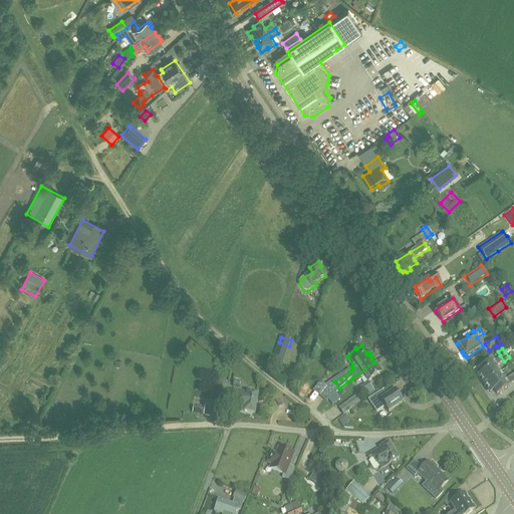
[(273,360),(283,363),(285,358),(275,354),(273,360)]
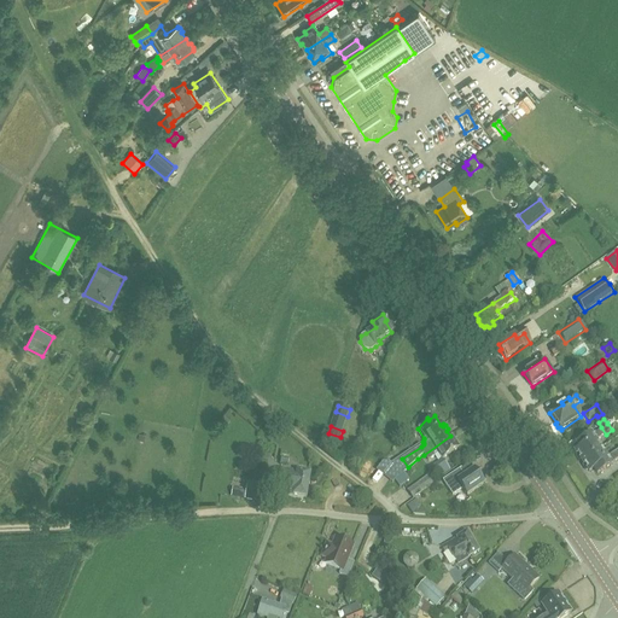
[(581,460),(600,448),(592,435),(577,444),(581,449),(576,452),(581,460)]
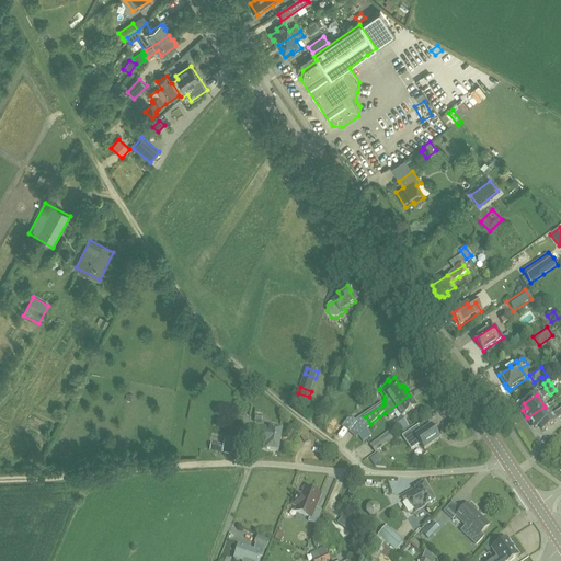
[(416,407),(409,396),(385,413),(388,419),(395,414),(393,413),(397,411),(401,418),(416,407)]
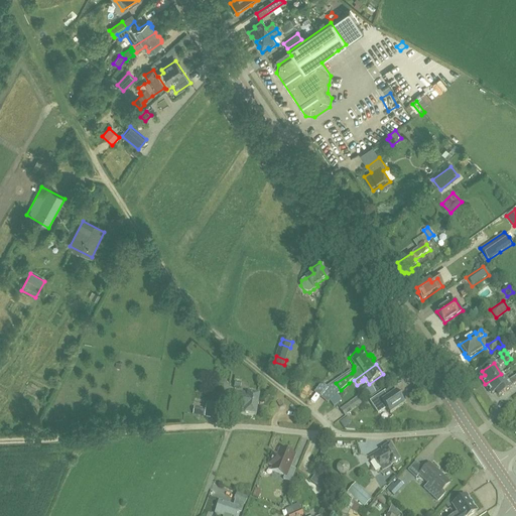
[(496,391),(499,396),(510,388),(509,388),(515,383),(515,376),(515,377),(515,376),(506,382),(501,374),(485,384),(492,394),(496,391)]
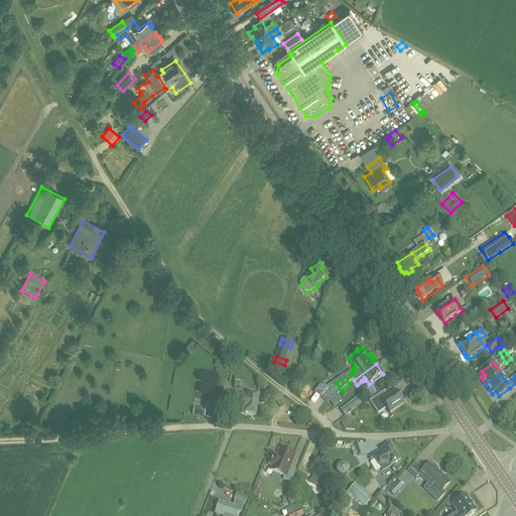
[(342,391),(345,394),(353,387),(351,384),(342,391)]
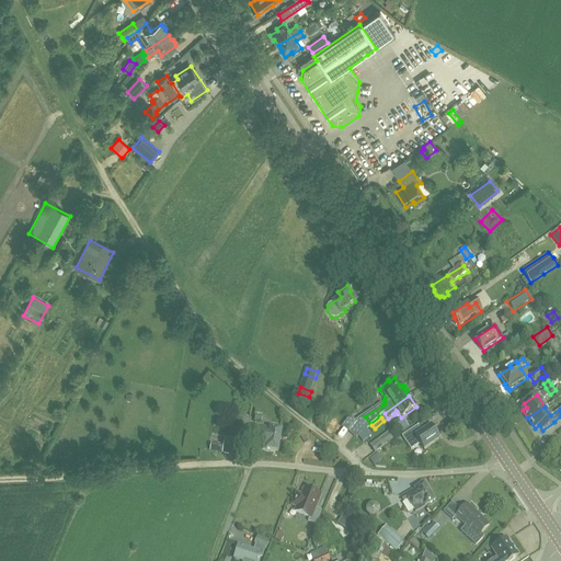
[(266,449),(278,451),(282,430),(270,427),(270,428),(254,425),(250,446),(266,449)]
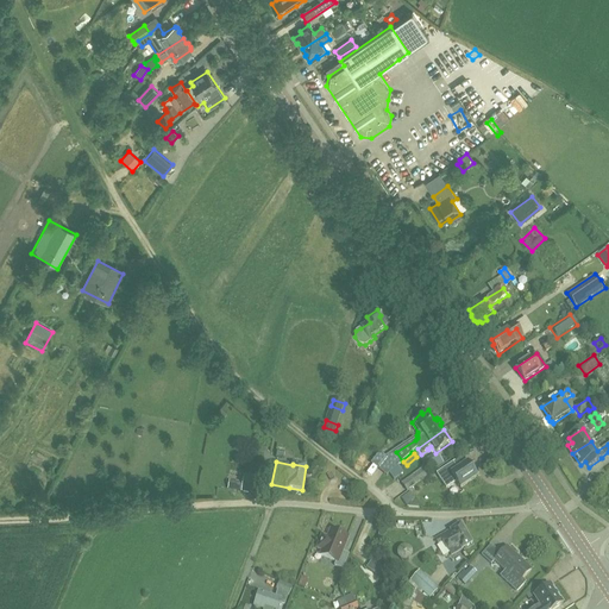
[(468,464),(458,470),(452,463),(435,473),(446,489),(450,487),(456,482),(460,489),(476,478),(468,464)]
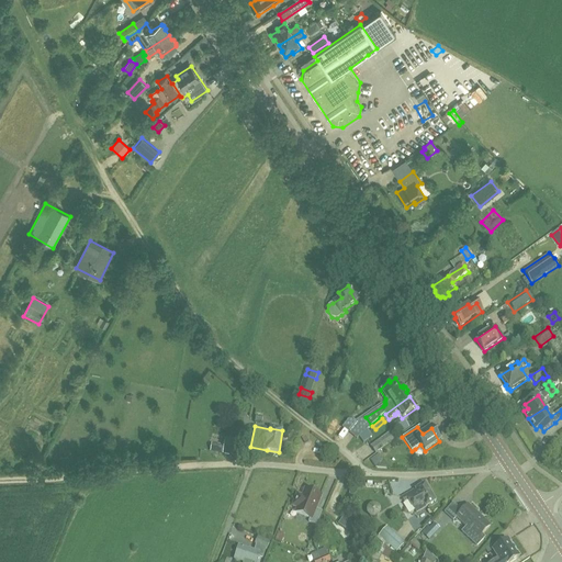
[(370,447),(375,454),(395,439),(390,431),(370,447)]
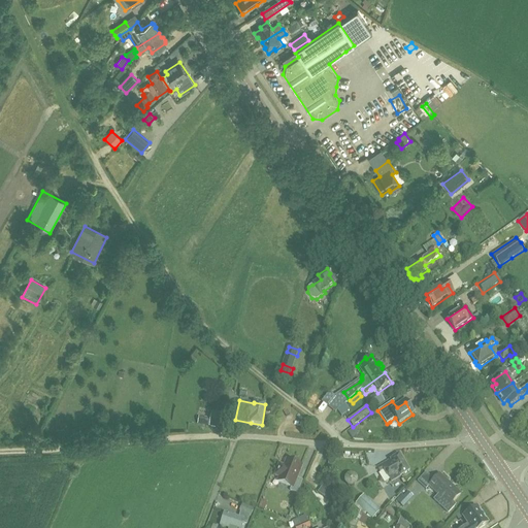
[(209,427),(222,429),(224,418),(211,416),(210,419),(199,417),(198,425),(209,426),(209,427)]
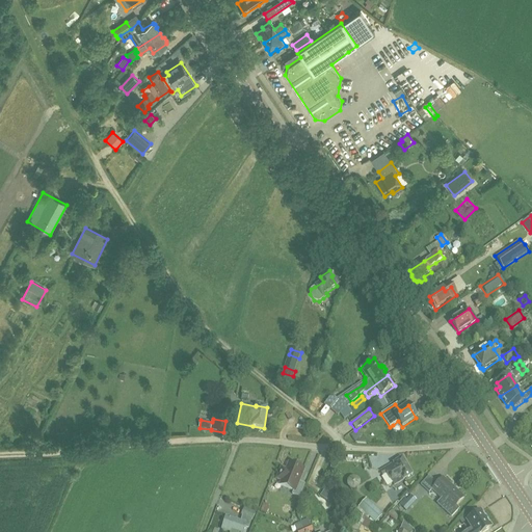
[(370,433),(365,425),(352,434),(358,442),(370,433)]
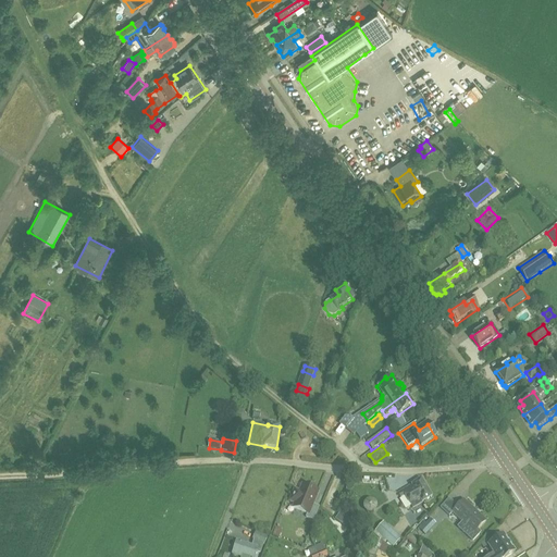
[(405,496),(412,508),(422,503),(432,497),(421,480),(411,485),(412,485),(398,494),(400,498),(405,496)]
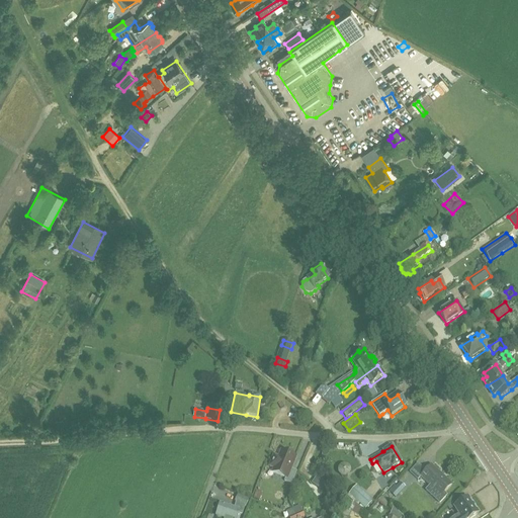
[(284,482),(291,485),(296,471),(290,469),(295,457),(281,451),(278,458),(274,456),(270,466),(274,468),(272,472),(286,479),(284,482)]
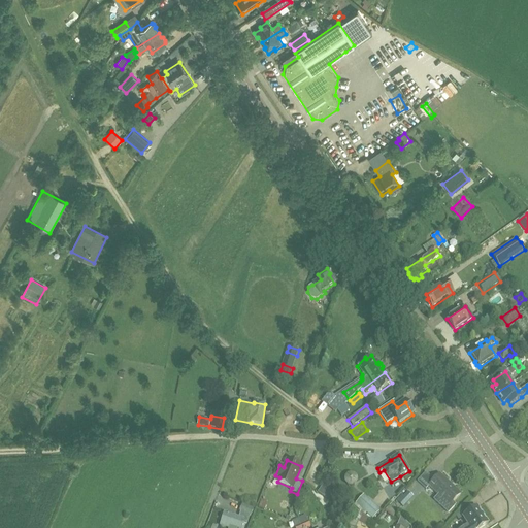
[(433,500),(448,514),(456,505),(453,502),(460,494),(439,474),(434,480),(426,472),(418,482),(426,490),(429,487),(438,495),(433,500)]
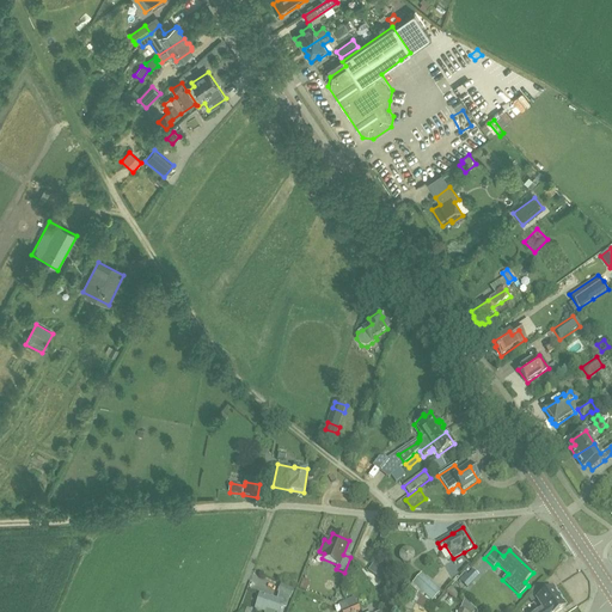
[(404,563),(405,563),(408,563),(409,563),(410,562),(411,562),(411,561),(412,560),(414,557),(414,556),(412,555),(412,554),(411,552),(410,551),(409,551),(408,550),(405,550),(404,550),(403,551),(402,551),(402,552),(401,554),(401,555),(399,556),(399,557),(399,558),(401,560),(401,561),(402,562),(403,563),(404,563)]
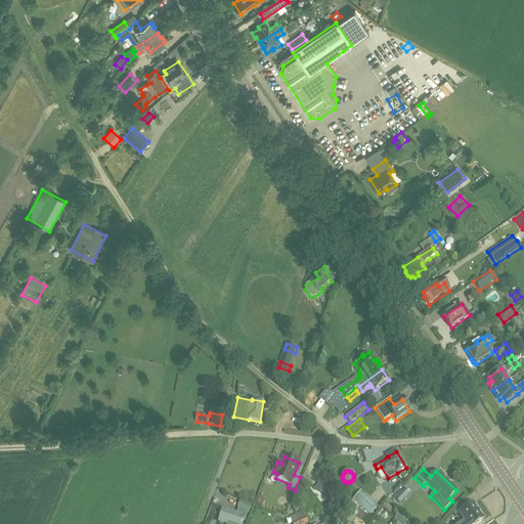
[(315,489),(326,497),(332,491),(319,482),(315,489)]
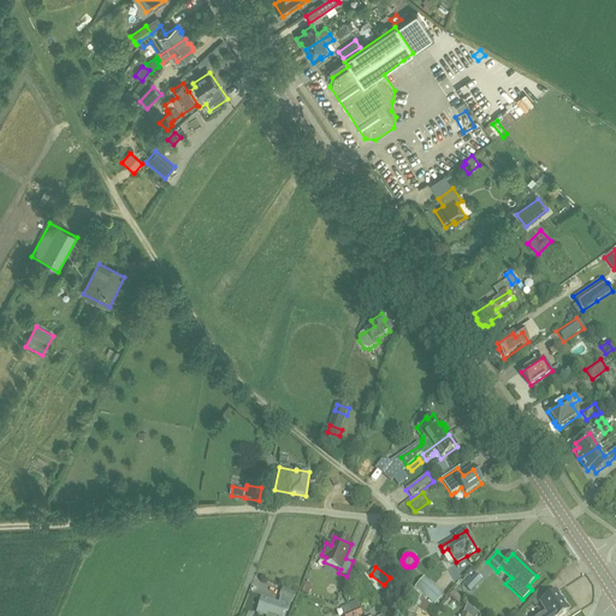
[(465,586),(471,592),(483,579),(475,574),(465,586)]
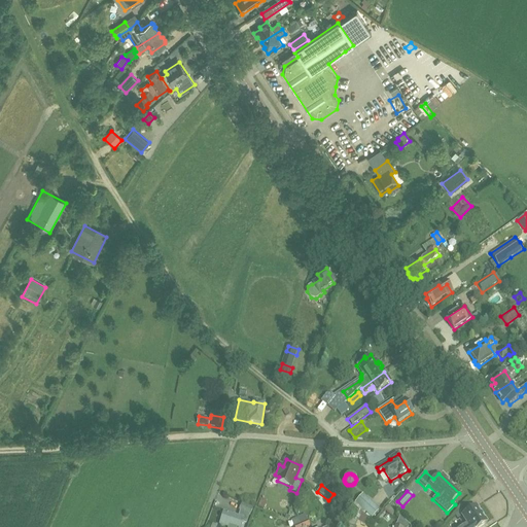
[(355,502),(372,518),(379,510),(362,494),(355,502)]
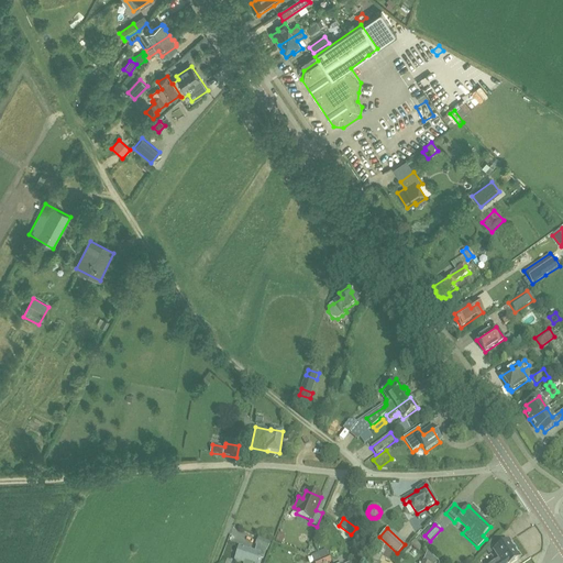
[(242,562),(243,561),(251,562),(256,562),(258,556),(263,559),(265,551),(267,551),(271,543),(258,538),(254,545),(256,547),(254,552),(239,547),(234,561),(242,562)]
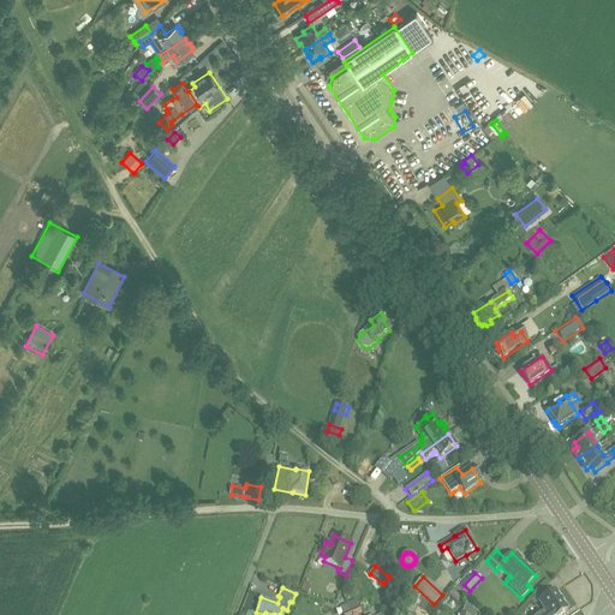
[(568,614),(566,611),(568,610),(555,592),(539,603),(544,611),(538,614),(568,614)]
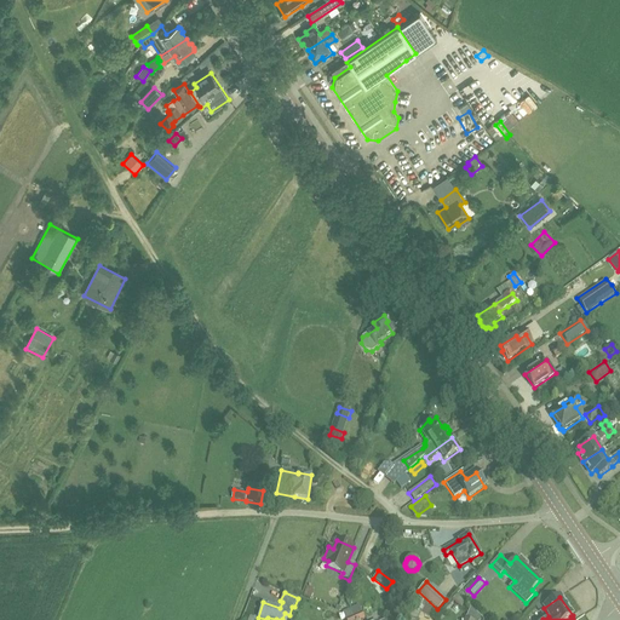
[(407,619),(417,619),(419,614),(430,618),(434,609),(423,601),(417,598),(407,619)]
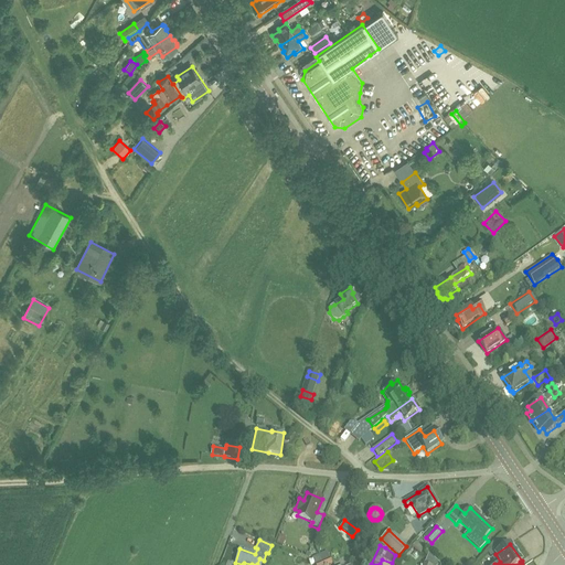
[(402,556),(404,557),(412,550),(411,548),(402,556)]
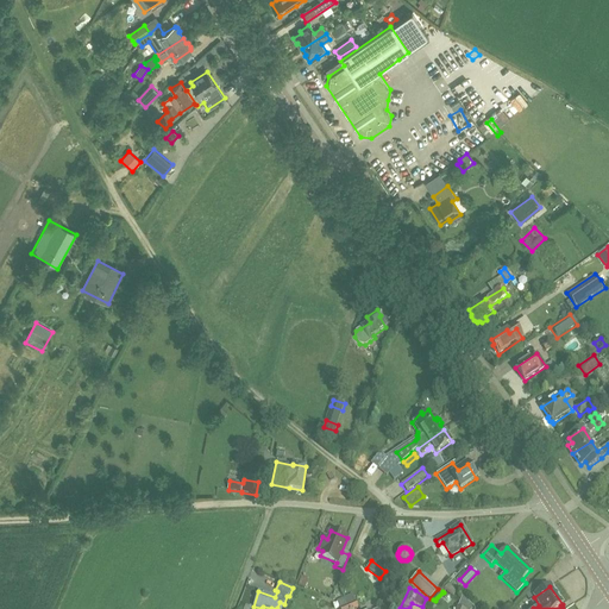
[(471,608),(473,608),(469,603),(470,603),(462,596),(456,608),(471,608)]
